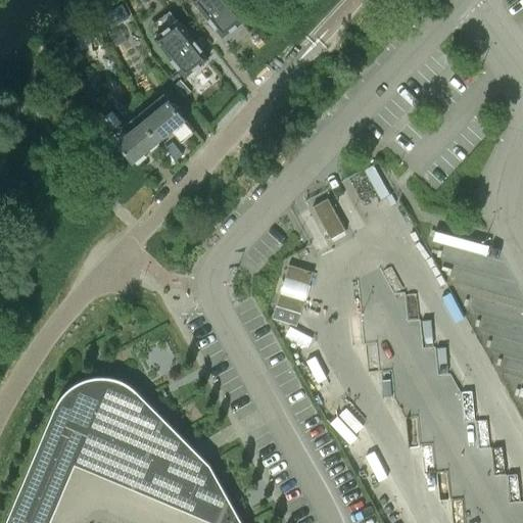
[(230,0),(193,0),(223,37),(245,19),(230,0)]
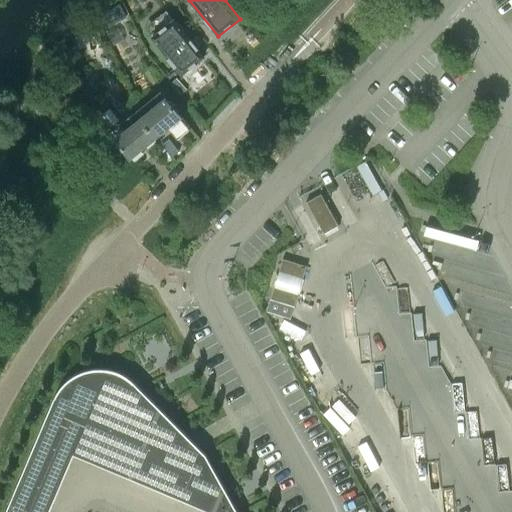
[(119,5),(103,14),(109,26),(126,17),(119,5)]
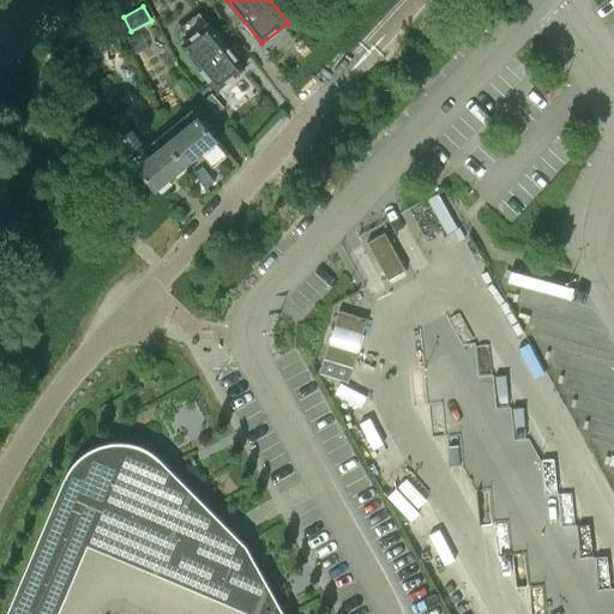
[(209,23),(182,44),(218,89),(245,68),(209,23)]
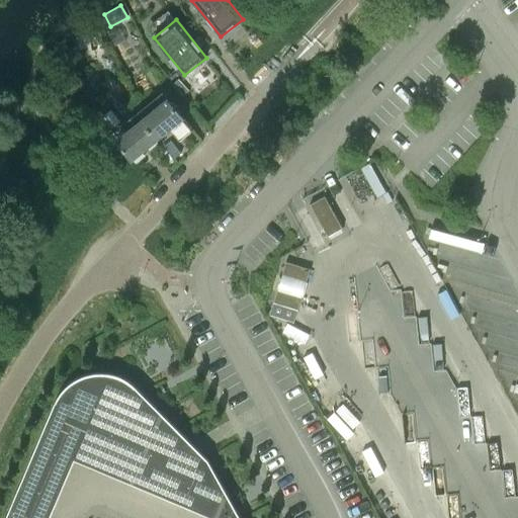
[(119,28),(108,34),(115,46),(125,40),(119,28)]
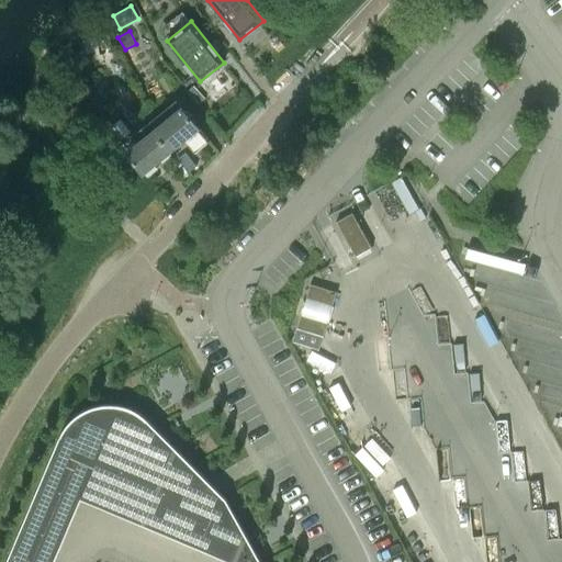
[(183,109),(155,131),(171,153),(201,130),(183,109)]
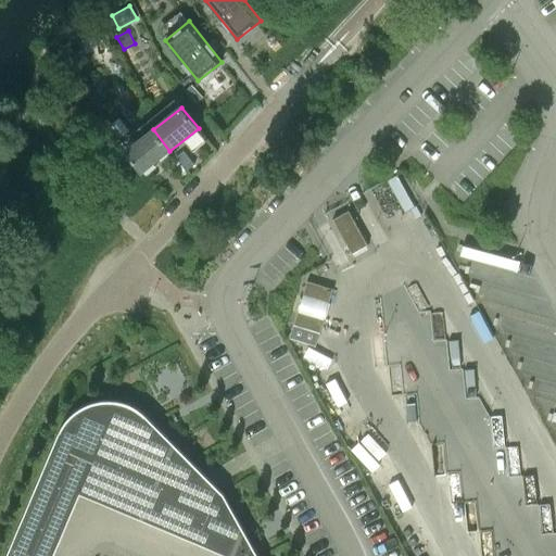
[(169,151),(153,129),(126,151),(142,173),(169,151)]
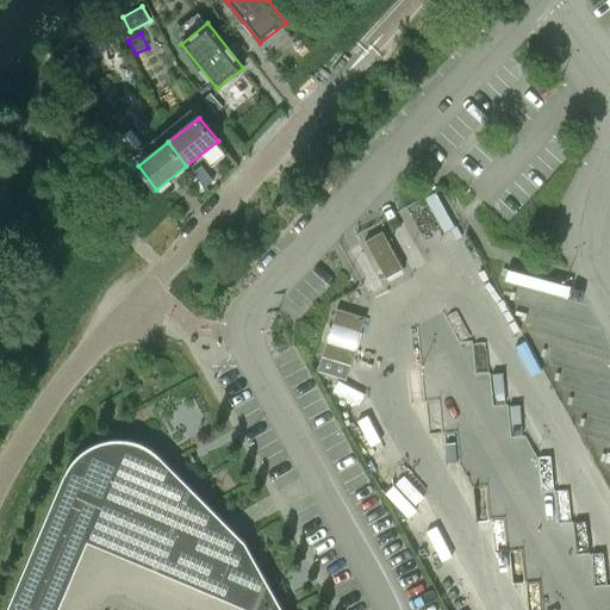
[(385,278),(403,268),(381,231),(365,241),(385,278)]
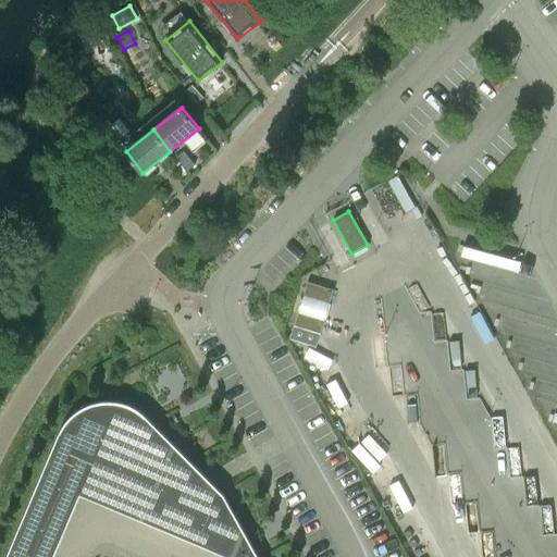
[(333,289),(307,282),(294,325),(320,333),(333,289)]
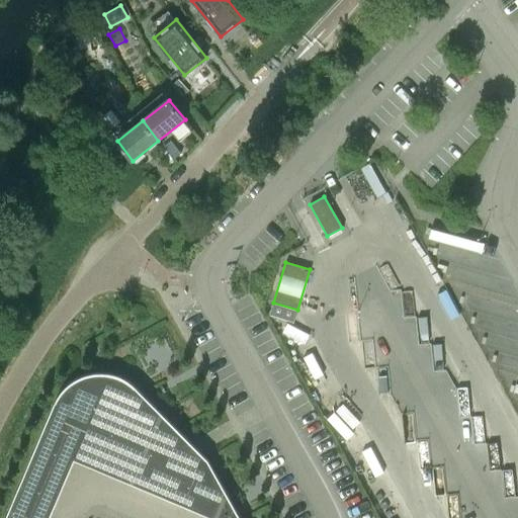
[(375,270),(354,283),(361,345),(374,345),(376,371),(387,372),(390,397),(403,418),(413,418),(416,444),(430,443),(433,469),(443,470),(445,495),(457,496),(461,517),(470,517),(471,517),(470,517),(517,517),(517,500),(502,501),(501,473),(489,473),(487,448),(476,449),(471,421),(458,422),(456,394),(446,373),(434,375),(431,348),(420,349),(417,323),(405,322),(401,293),(390,295),(375,270)]
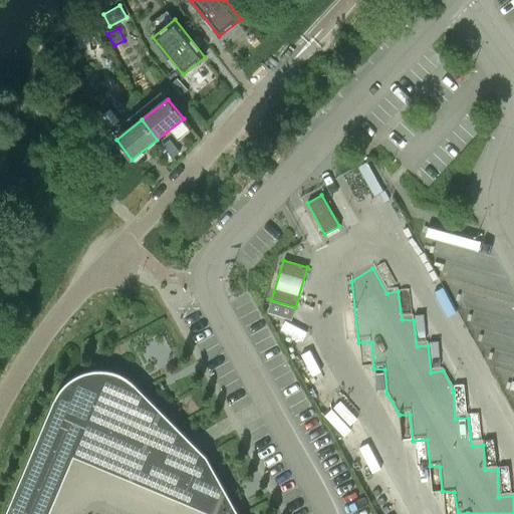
[(238,513),(206,456),(203,453),(201,454),(187,440),(188,438),(159,409),(130,478),(132,479),(132,478),(158,489),(158,490),(160,491),(160,490),(186,501),(185,502),(187,503),(188,502),(213,512),(212,513),(238,513)]
